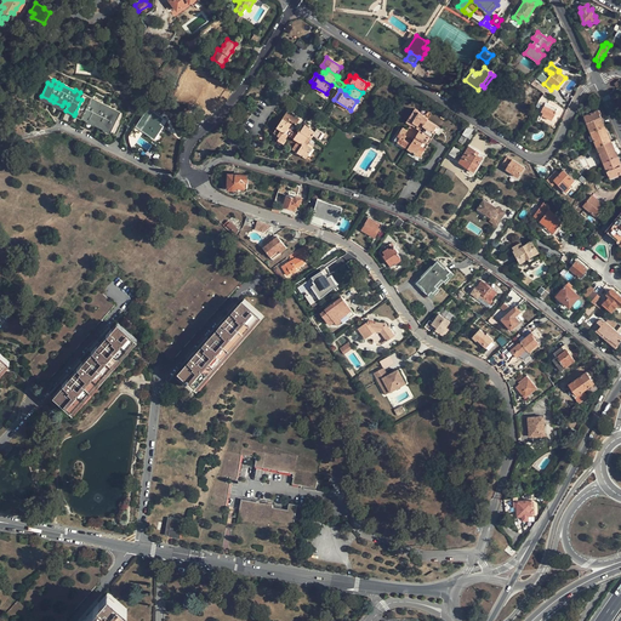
[(543,113),(542,117),(552,120),(558,109),(548,104),(551,98),(543,93),(537,102),(541,103),(537,110),(543,113)]
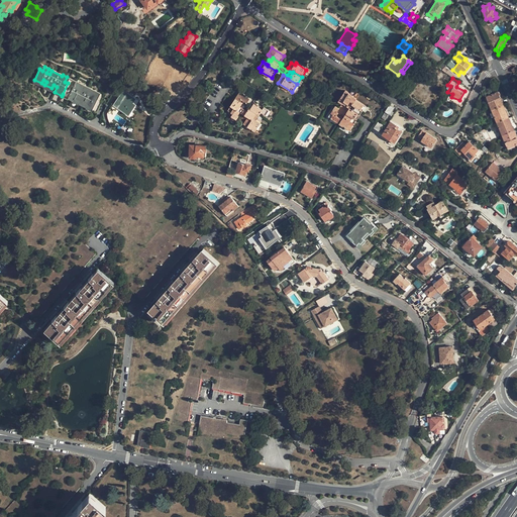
[(77,82),(73,80),(71,85),(68,83),(63,94),(70,97),(71,94),(75,95),(73,99),(81,102),(82,99),(85,101),(83,106),(87,108),(87,107),(93,110),(98,100),(96,99),(99,94),(95,92),(95,91),(91,89),(89,93),(86,92),(88,88),(80,84),(78,88),(75,87),(77,82)]
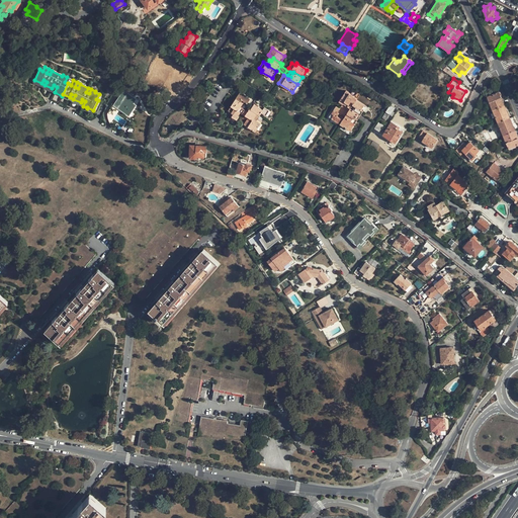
[(128,105),(133,107),(138,99),(122,90),(124,87),(119,84),(114,92),(119,96),(113,105),(124,112),(128,105)]
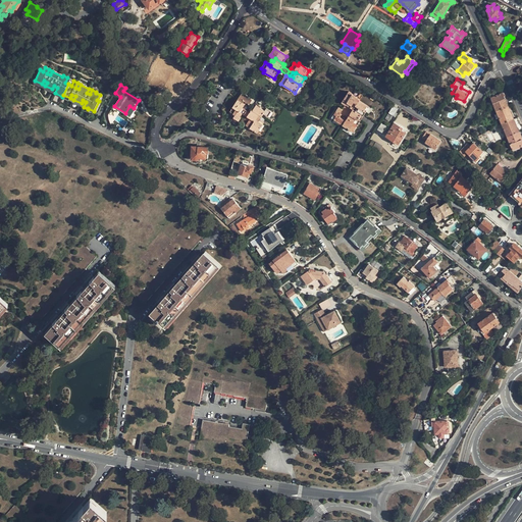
[(354,102),(356,103),(357,104),(359,101),(360,99),(353,94),(352,94),(349,91),(342,102),(346,105),(347,103),(352,106),(354,102)]
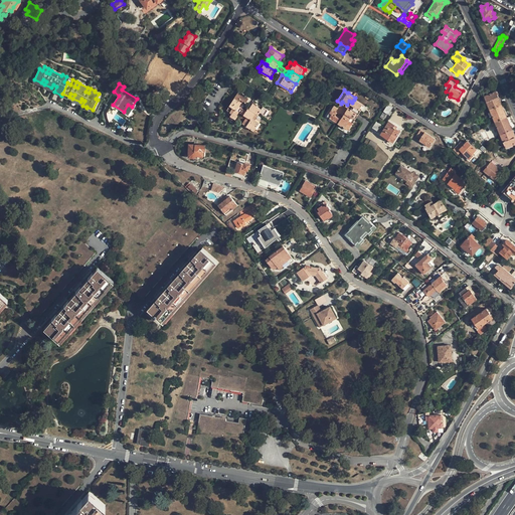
[(239,91),(234,98),(241,103),(242,101),(246,103),(249,98),(239,91)]
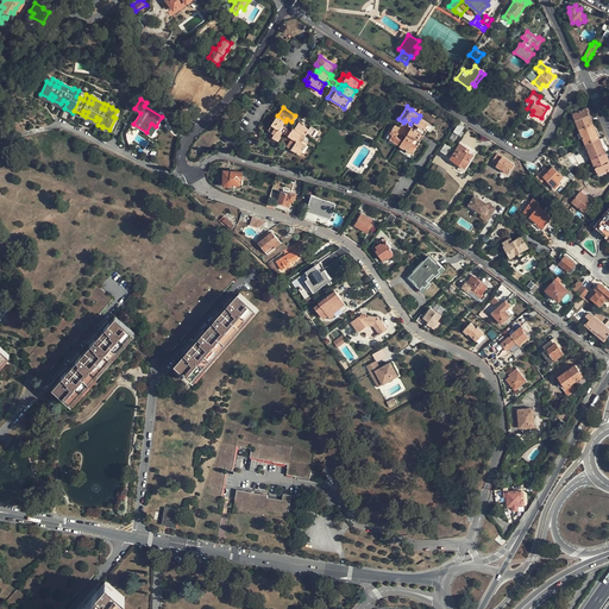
[(573,114),(579,130),(592,124),(586,108),(573,114)]
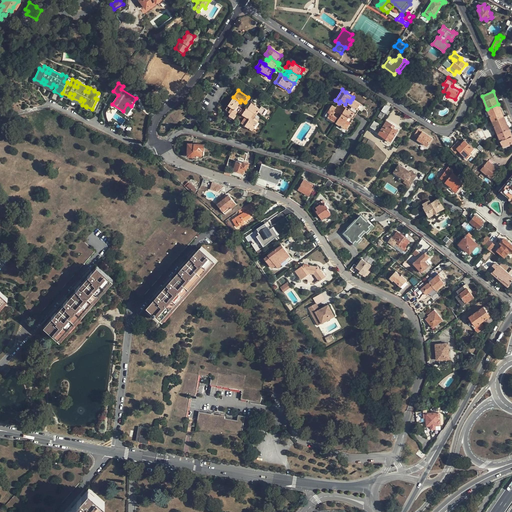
[(238,105),(240,102),(233,97),(225,109),(231,113),(229,115),(234,118),(238,111),(235,109),(238,105)]
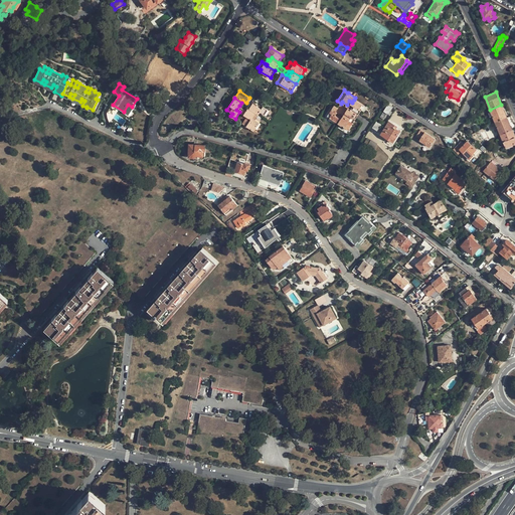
[(364,106),(354,100),(352,103),(351,102),(350,104),(351,105),(349,108),(356,113),(357,114),(358,115),(364,106)]
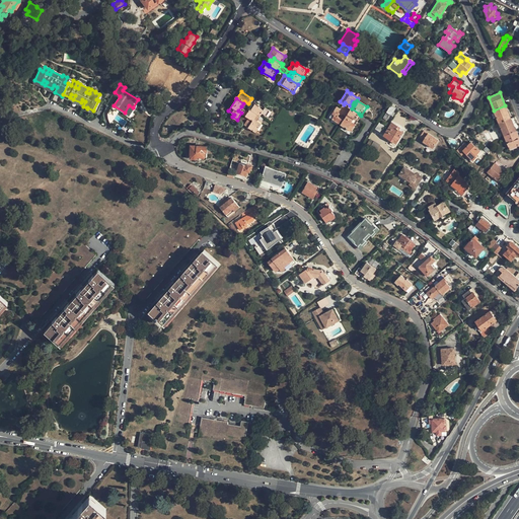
[(254,104),(251,108),(261,115),(262,113),(267,116),(270,110),(266,107),(264,109),(254,104)]
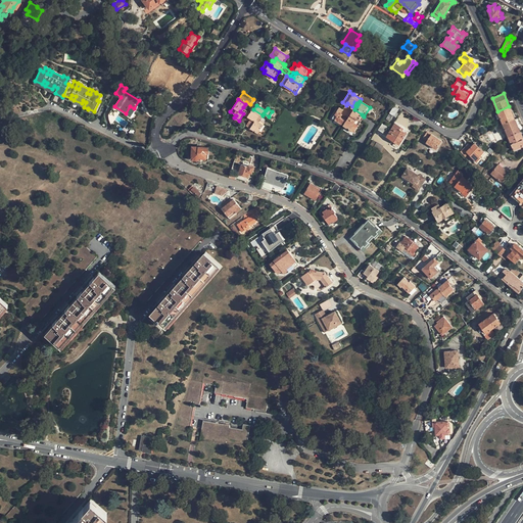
[(398,109),(394,106),(389,113),(390,113),(386,119),(389,121),(393,114),(394,115),(398,109)]
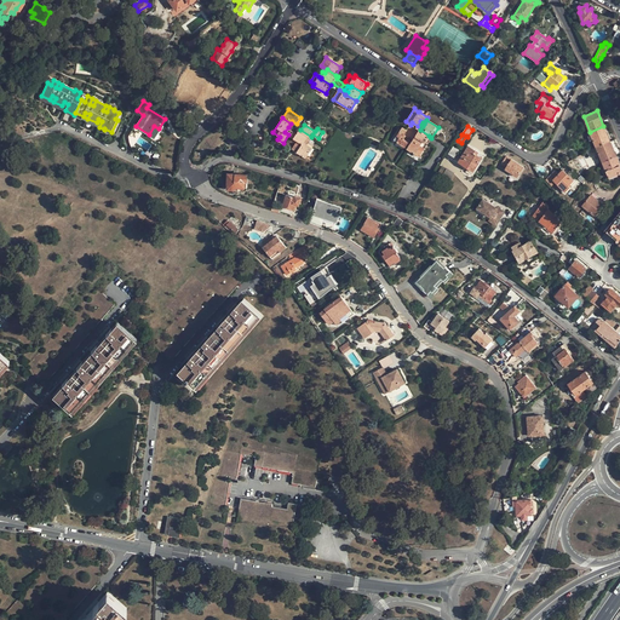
[(596,147),(609,141),(603,126),(590,132),(596,147)]
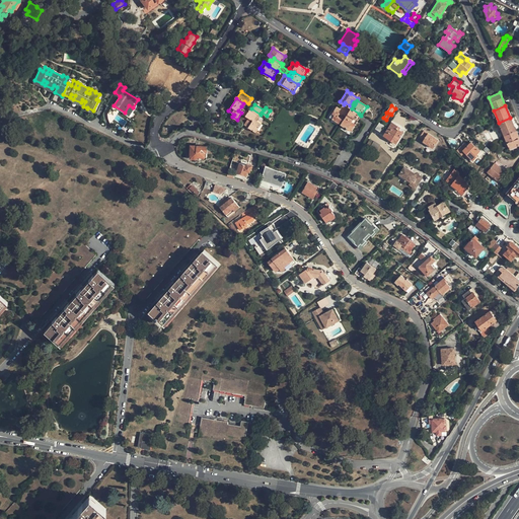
[(261,116),(261,115),(251,108),(250,108),(248,112),(241,106),(238,110),(241,113),(249,118),(253,121),(254,119),(258,115),(261,116)]
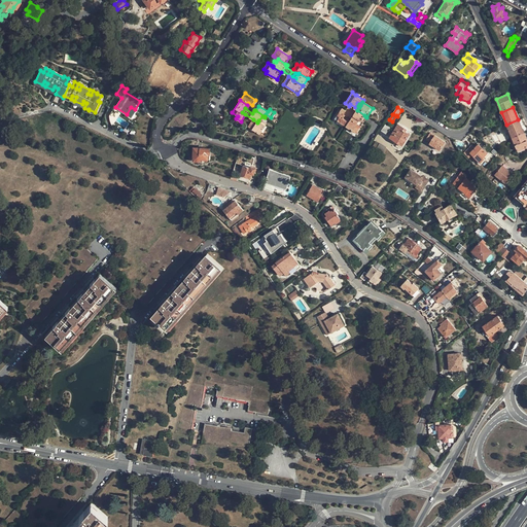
[(335,119),(346,127),(349,123),(343,118),(345,115),(344,114),(346,110),(342,108),(335,119)]
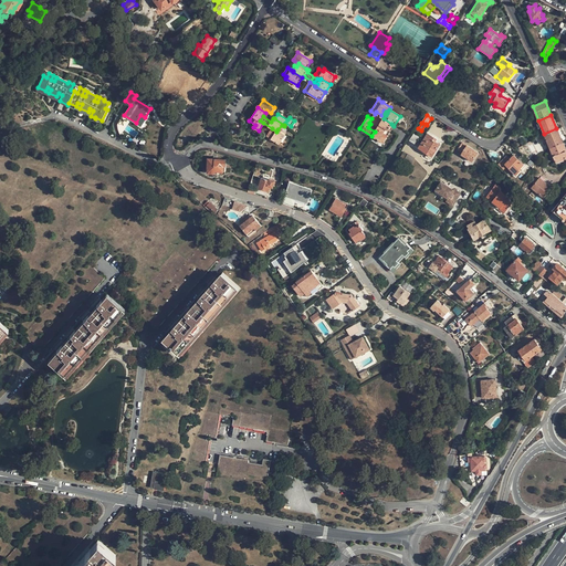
[(383,117),(381,118),(383,118),(379,124),(388,130),(392,125),(391,124),(384,118),(383,117)]
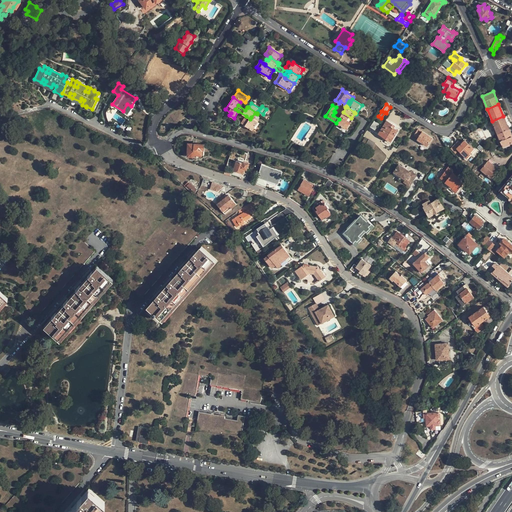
[(353,119),(351,118),(343,112),(339,119),(336,123),(346,129),(353,119)]
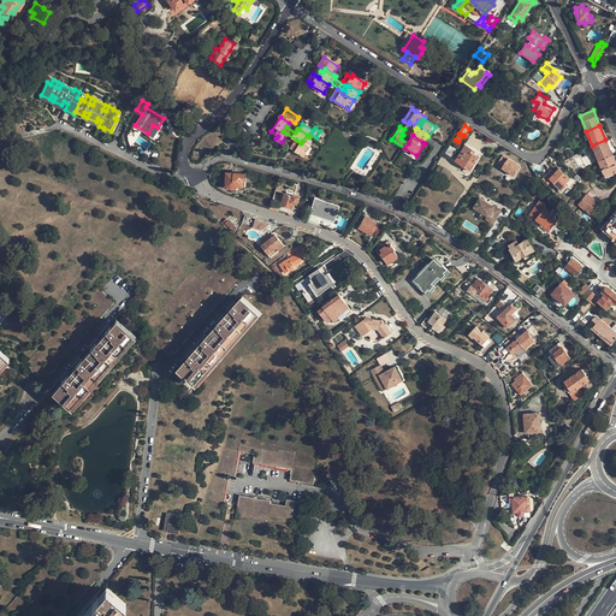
[(311,147),(304,142),(302,141),(301,143),(296,140),(290,148),(303,157),(311,147)]
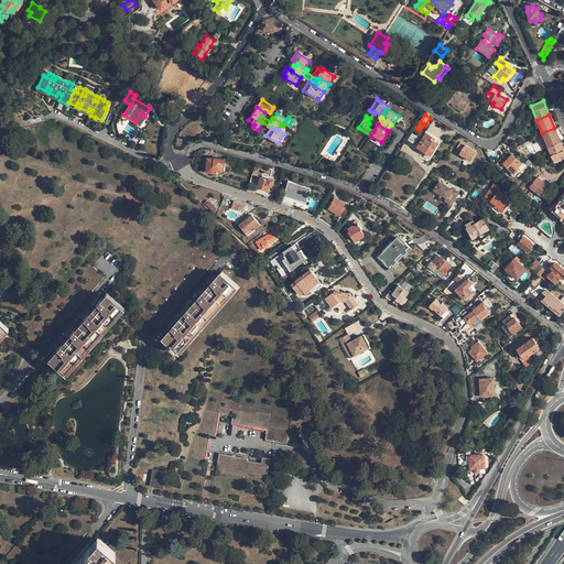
[(549,148),(561,142),(554,128),(542,133),(549,148)]
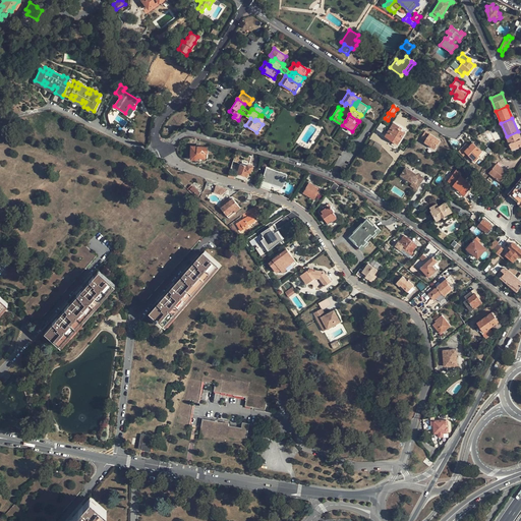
[(405,133),(401,130),(398,128),(399,127),(394,123),(385,136),(398,143),(405,133)]
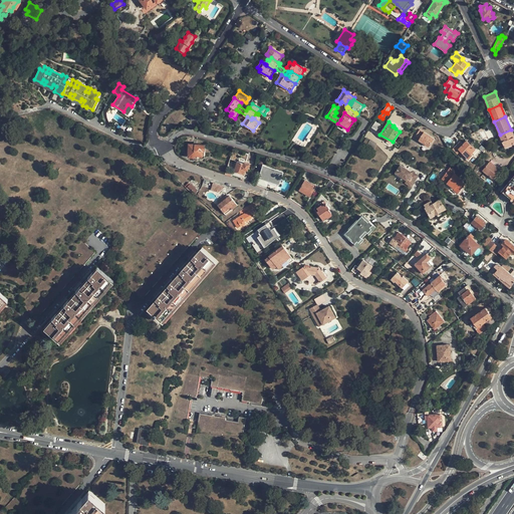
[(415,137),(419,139),(418,141),(428,148),(435,139),(420,129),(415,137)]
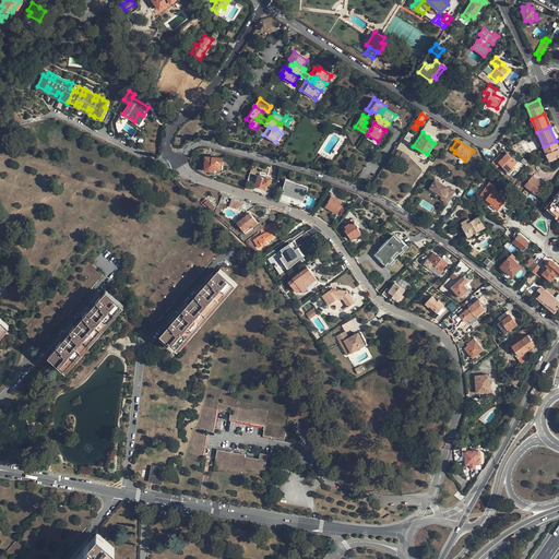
[(558,155),(558,149),(556,141),(544,146),(549,159),(558,155)]
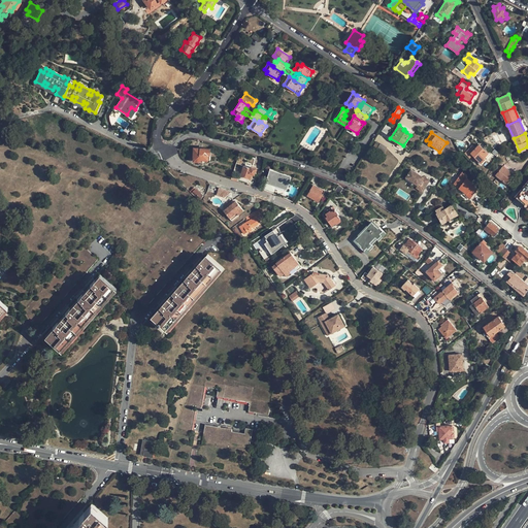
[(375,142),(373,147),(383,152),(386,145),(375,142)]
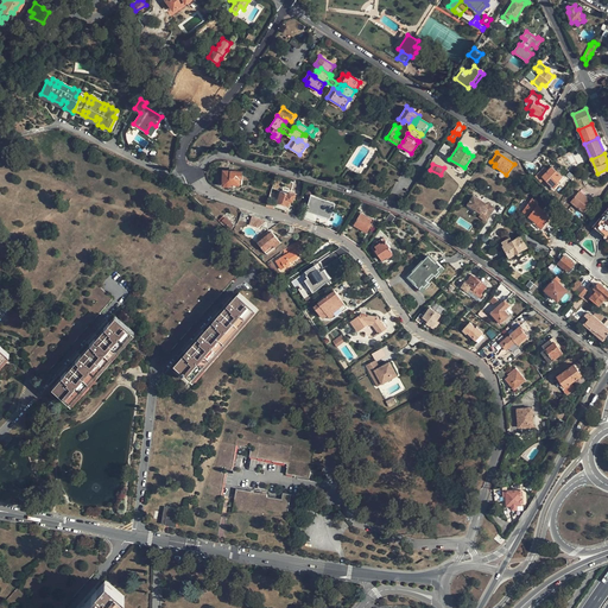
[(553,188),(558,183),(557,182),(558,179),(562,176),(552,166),(548,171),(544,168),(536,176),(540,182),(544,178),(553,188)]
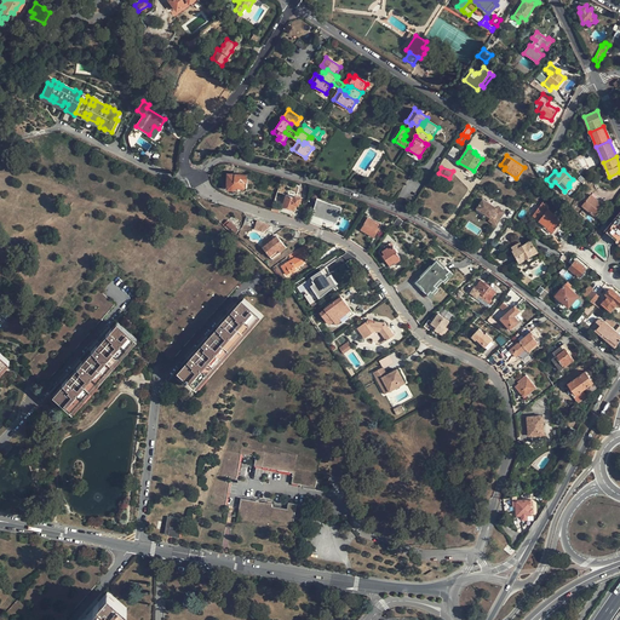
[(246,174),(229,174),(228,188),(235,188),(236,187),(246,187),(246,174)]
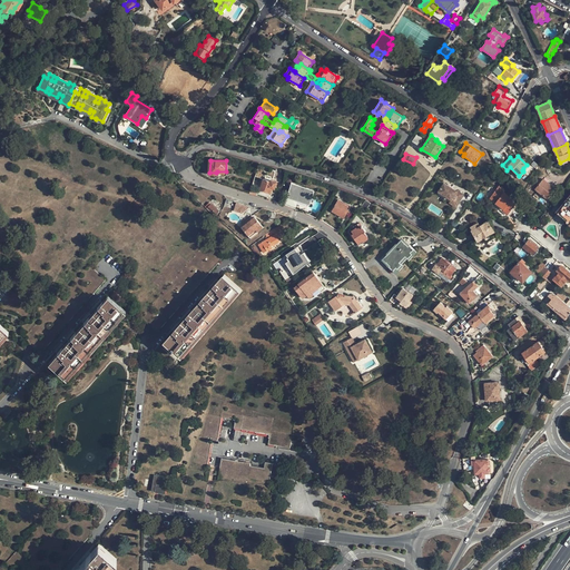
[(272,182),(264,179),(261,189),(271,193),(273,188),(275,188),(277,182),(272,180),(272,182)]
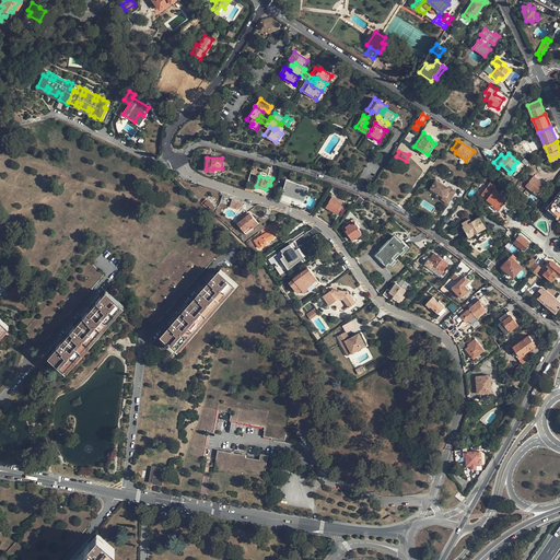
[(544,184),(534,176),(526,186),(537,195),(541,189),(540,188),(544,184)]
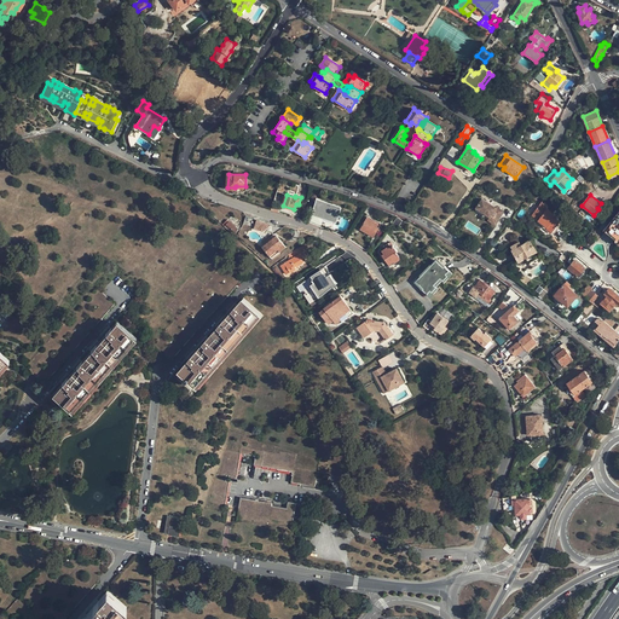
[(340,207),(318,200),(313,214),(336,221),(340,207)]
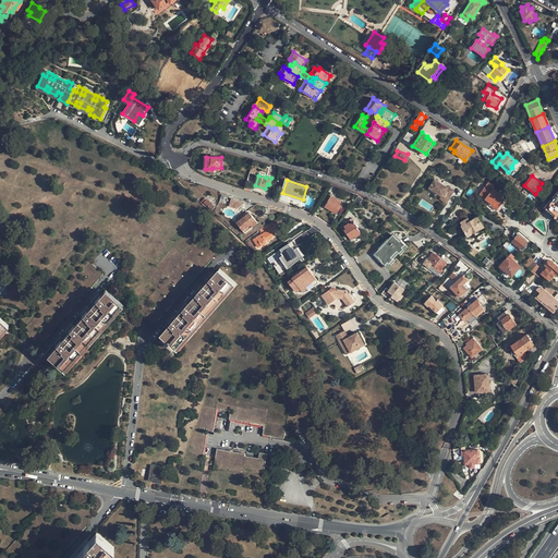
[(452,192),(447,187),(446,187),(434,180),(428,189),(440,196),(441,195),(448,199),(452,192)]
